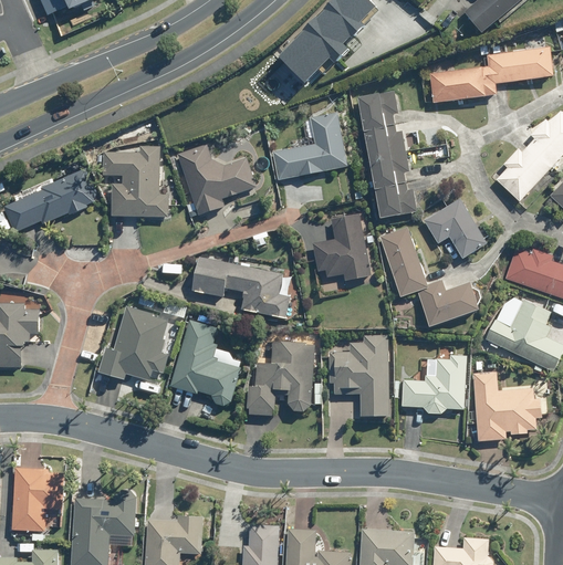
[(40,0),(47,14),(69,4),(71,9),(89,0),(40,0)]
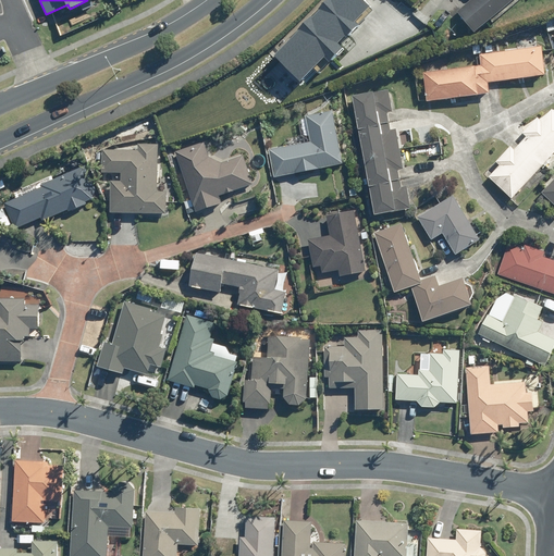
[(470,0),(458,11),(475,29),(509,0),(470,0)]
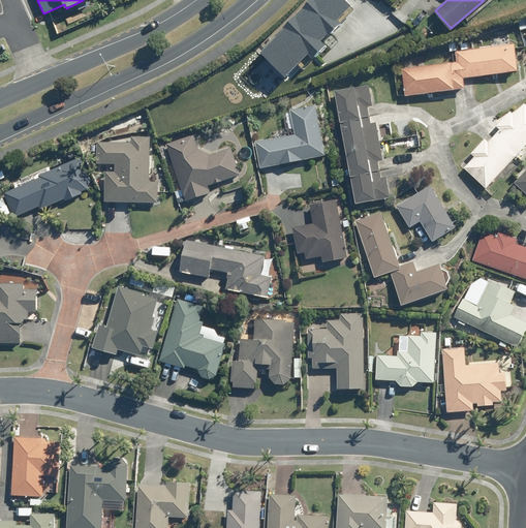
[(523,17),(516,20),(519,28),(525,27),(523,17)]
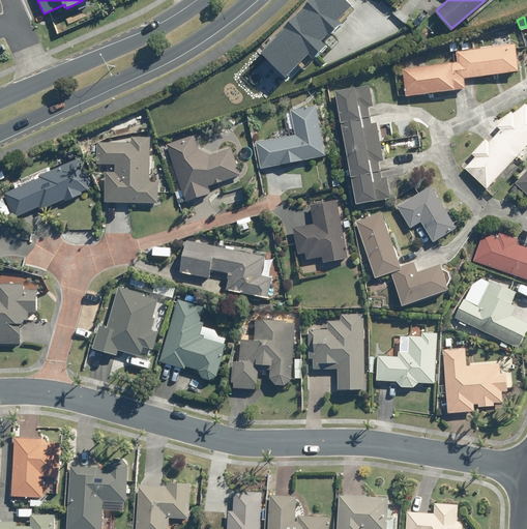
[(514,43),(460,51),(463,77),(517,69),(514,43)]
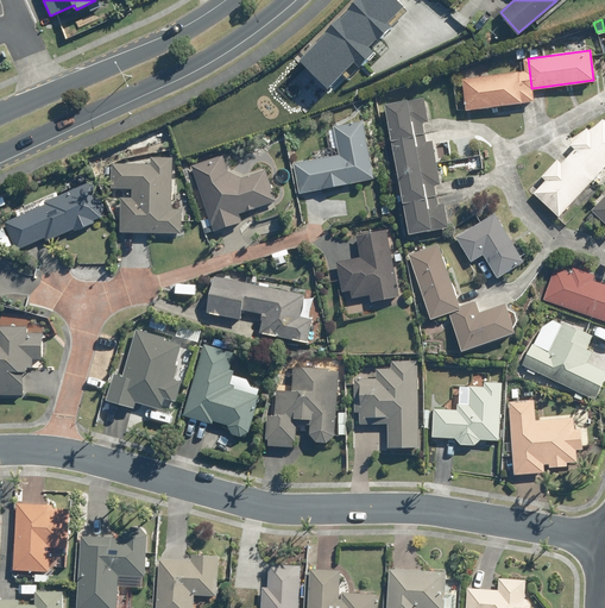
[(524,70),(461,79),(465,110),(534,100),(531,88),(528,58),(523,58),(524,70)]
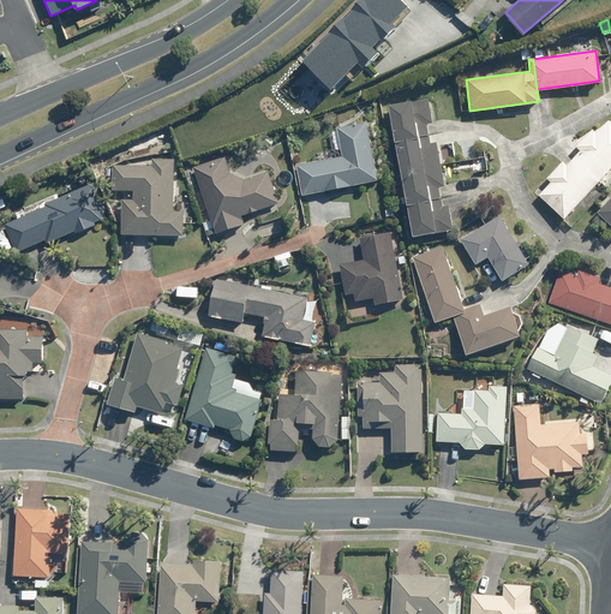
[(426,100),(390,107),(402,172),(441,165),(436,143),(429,144),(425,123),(431,121),(426,100)]
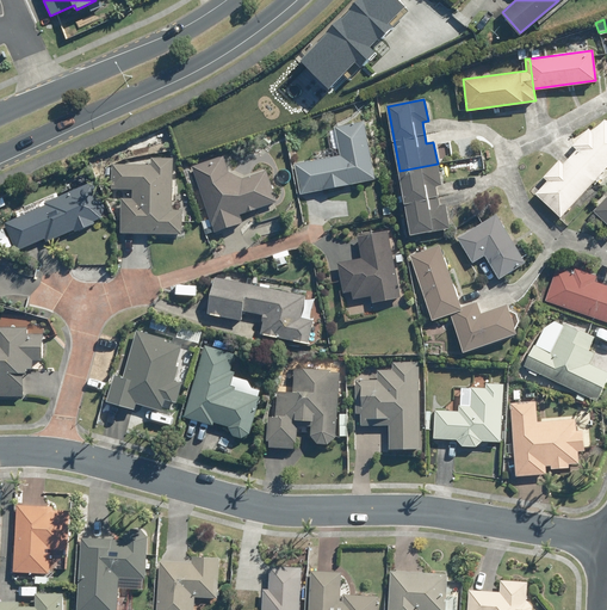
[(606,122),(605,119),(594,131),(570,155),(596,179),(606,166),(606,122)]
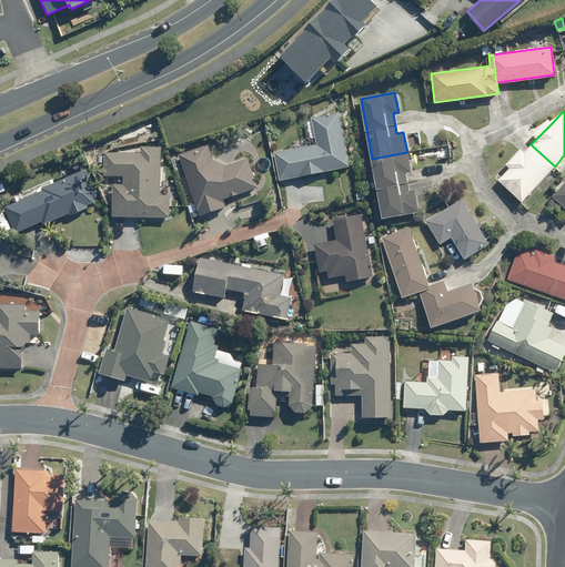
[(313,143),(271,151),(275,179),(345,165),(335,112),(309,117),(313,143)]
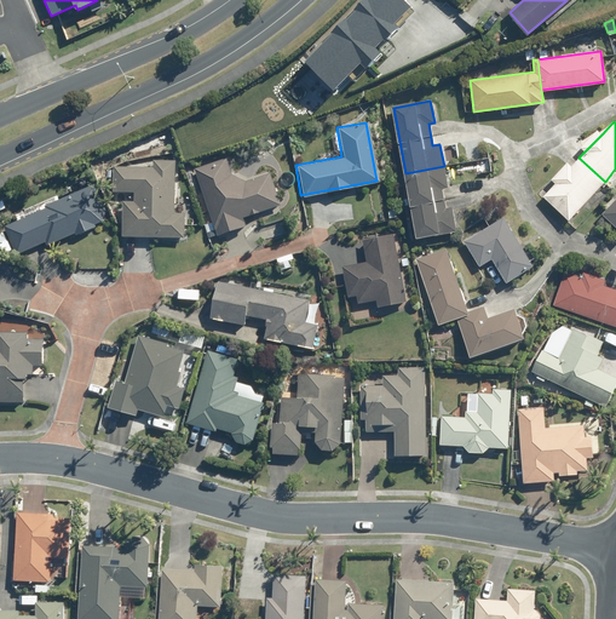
[(605,182),(579,158),(556,183),(543,198),(568,221),(605,182)]
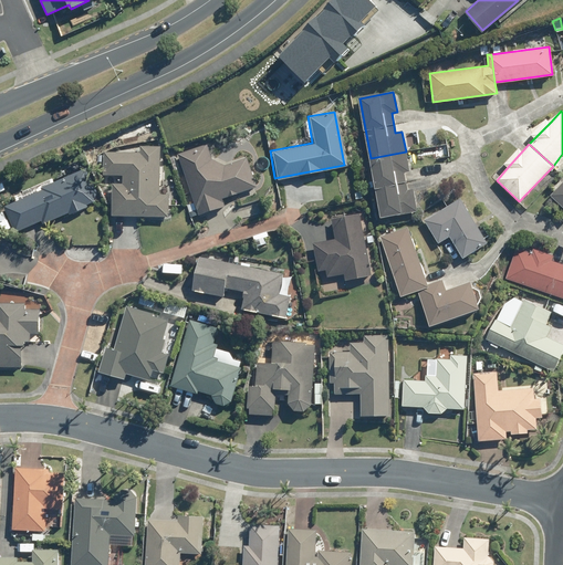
[(138,153),(103,152),(103,175),(122,175),(122,184),(111,182),(110,215),(167,217),(167,195),(157,194),(157,178),(158,146),(139,146),(138,145),(138,153)]
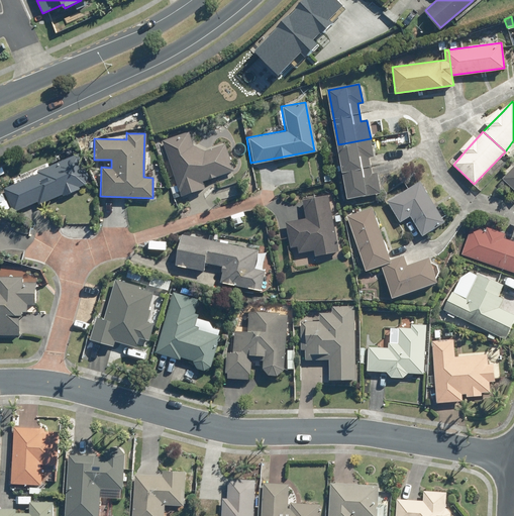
[(188,132),(163,140),(181,195),(205,188),(202,181),(233,171),(225,144),(204,151),(193,145),(188,132)]
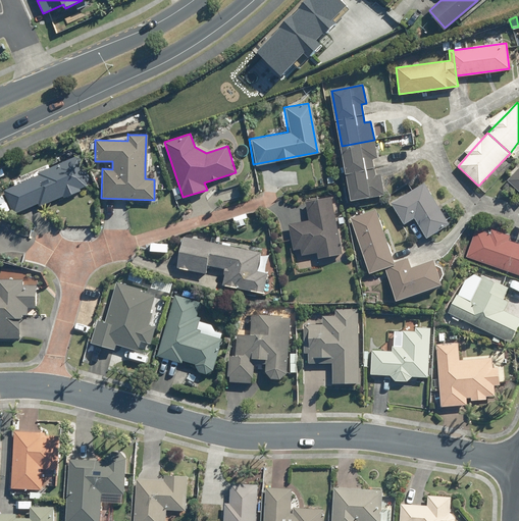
[(374,140),(342,146),(352,200),(368,197),(368,198),(384,195),(380,174),(375,175),(372,159),(377,158),(374,140)]
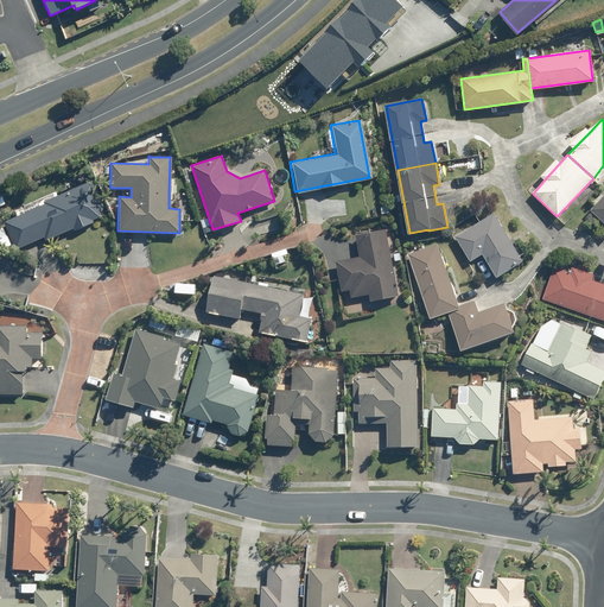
[(173,178),(177,188),(185,184),(182,176),(173,178)]
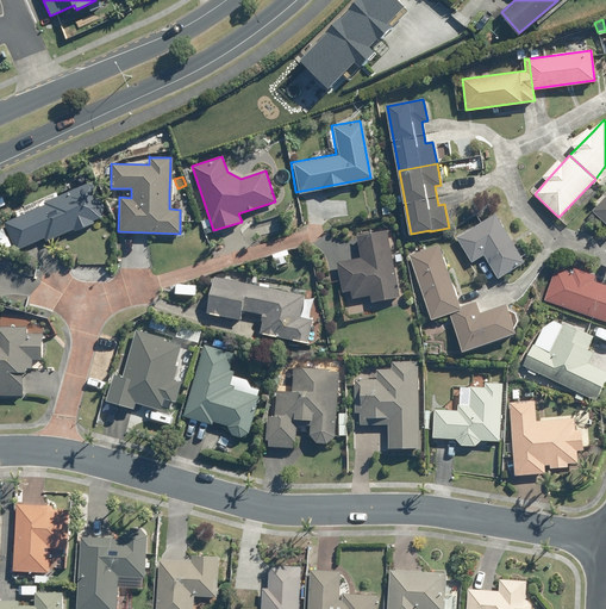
[(88,180),(41,202),(41,204),(0,222),(12,249),(41,237),(42,241),(70,228),(70,230),(91,222),(89,219),(97,217),(100,206),(88,180)]
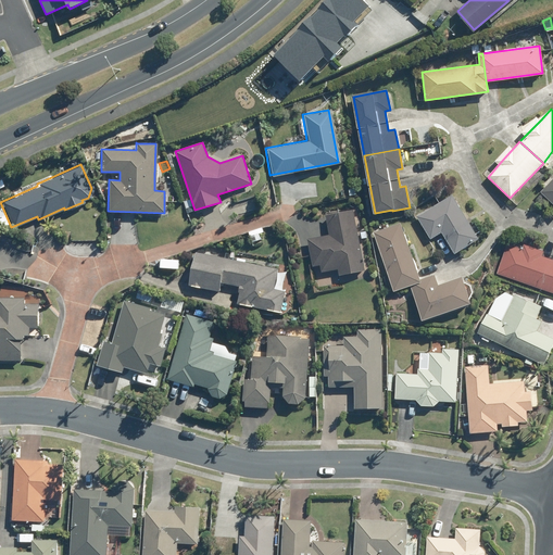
[(552,177),(540,191),(552,203),(552,177)]
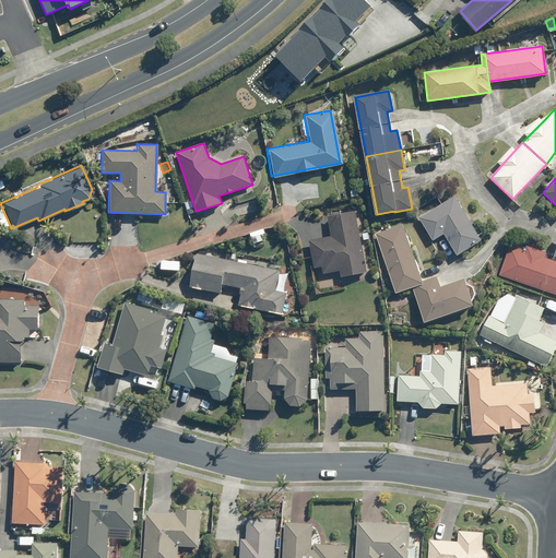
[(453,196),(418,217),(433,240),(444,234),(457,254),(481,239),(453,196)]
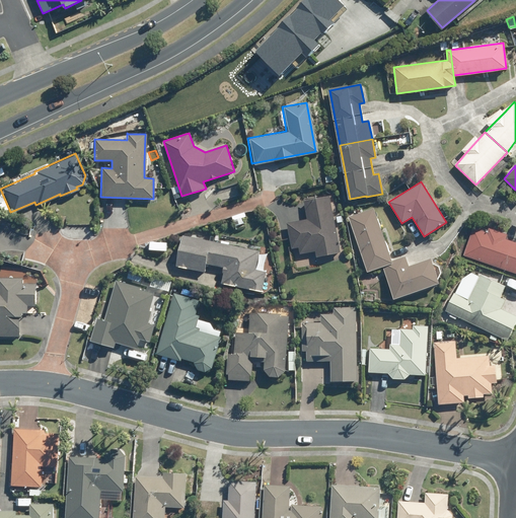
[(176,186),(169,188),(172,195),(178,193),(176,186)]
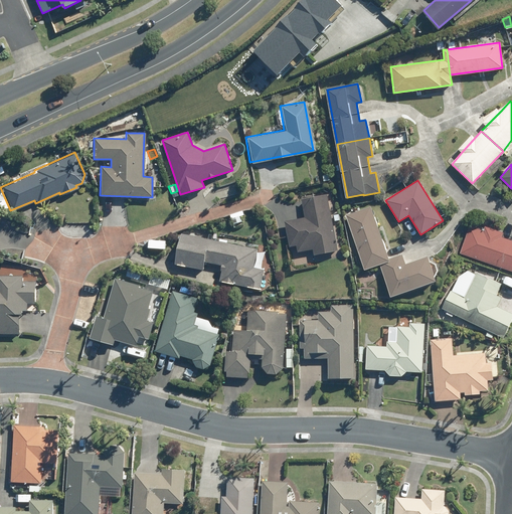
[(289,245),(296,244),(297,250),(313,248),(314,254),(337,250),(326,194),(300,199),(303,217),(284,221),(289,245)]
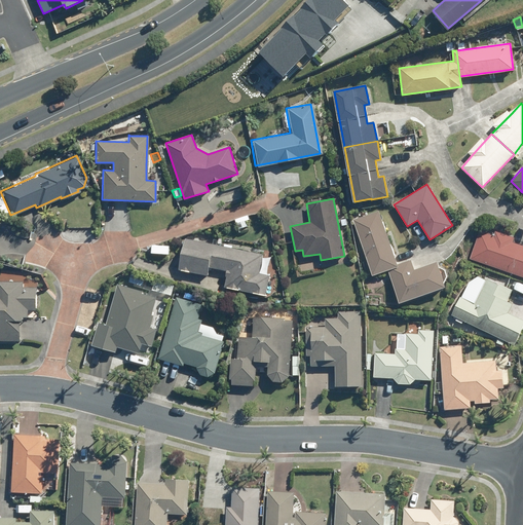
[(378,211),(353,219),(372,275),(387,271),(398,303),(445,288),(436,262),(413,269),(410,260),(396,265),(378,211)]
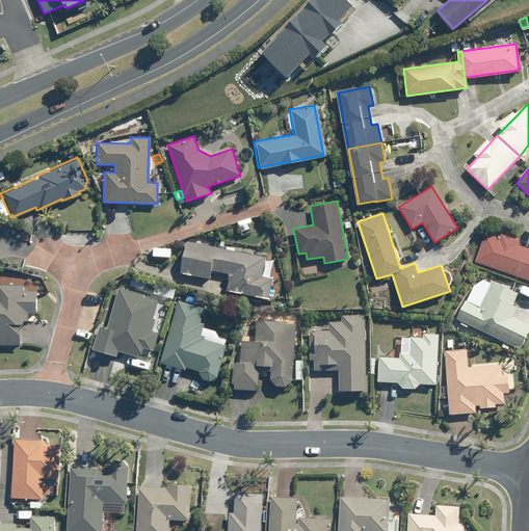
[(243,221),(235,223),(238,231),(246,228),(243,221)]
